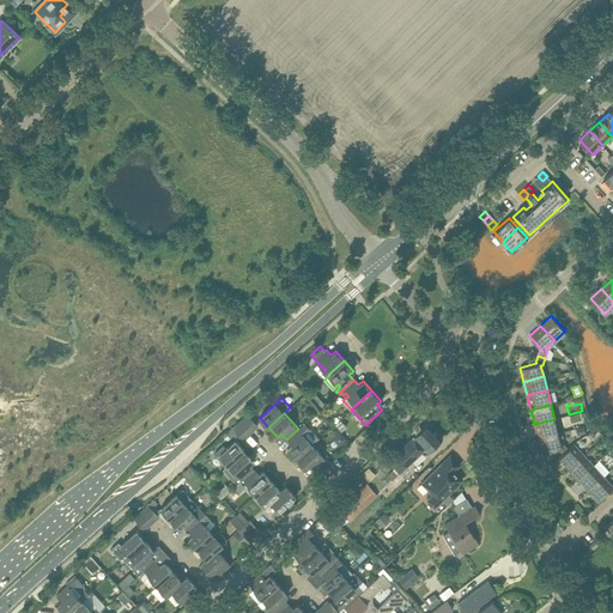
[(252,431),(258,425),(247,414),(242,419),(252,431)]
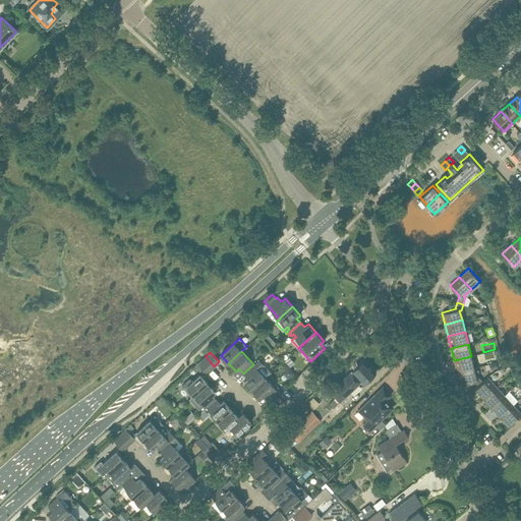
[(474,367),(471,356),(454,360),(457,372),(474,367)]
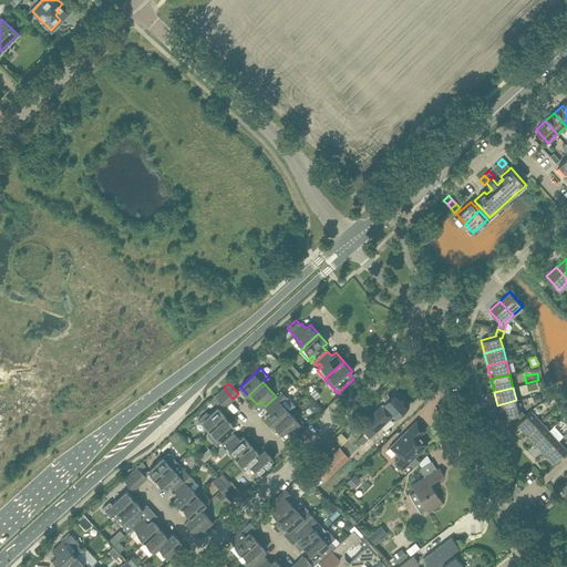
[(395,390),(364,420),(375,432),(393,415),(395,418),(409,405),(395,390)]
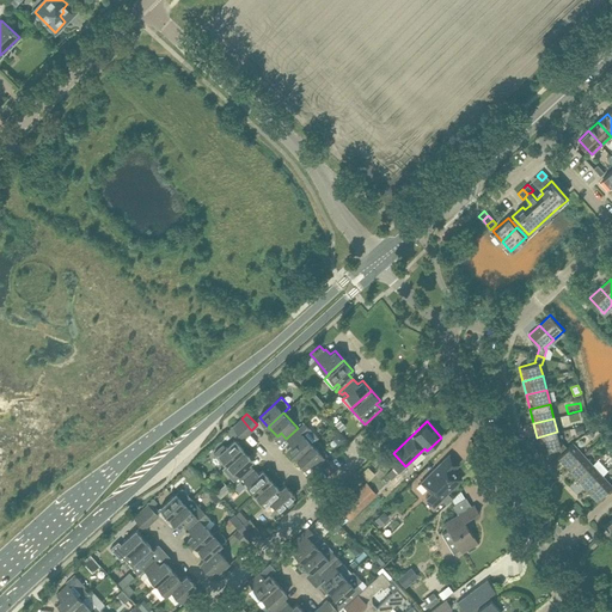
[(249,433),(238,422),(233,427),(243,438),(249,433)]
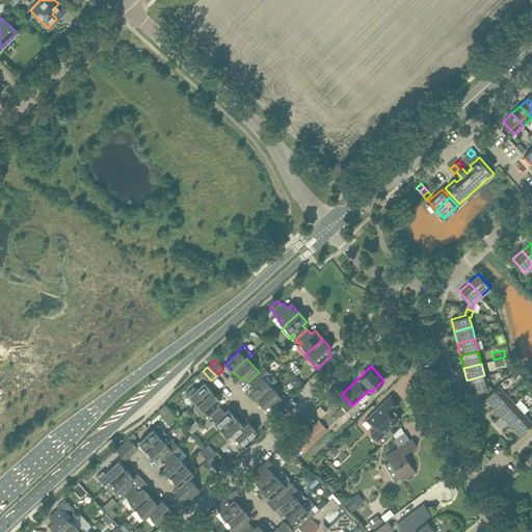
[(259,372),(248,381),(253,386),(249,389),(258,397),(260,395),(270,386),(264,377),(269,372),(264,367),(259,372)]
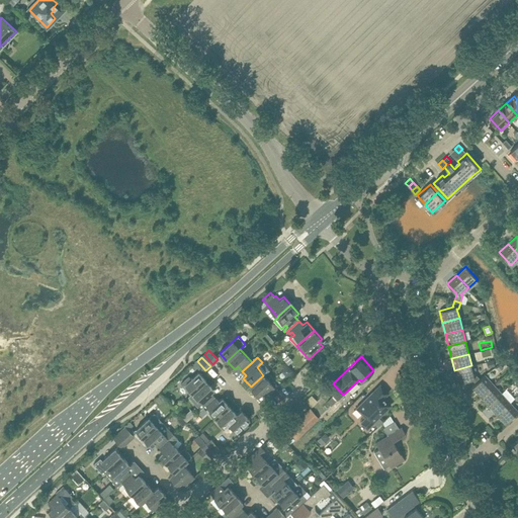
[(454,370),(457,381),(471,378),(476,382),(480,378),(476,374),(473,375),(471,365),(454,370)]
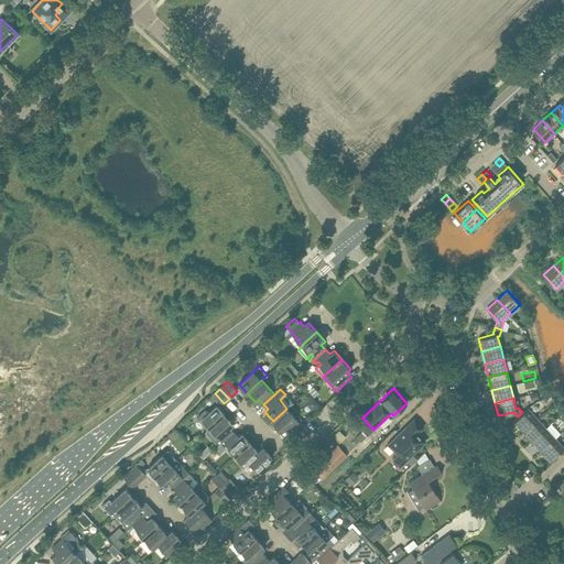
[(216,404),(208,412),(206,410),(197,418),(207,430),(209,426),(210,427),(221,416),(225,414),(216,404)]
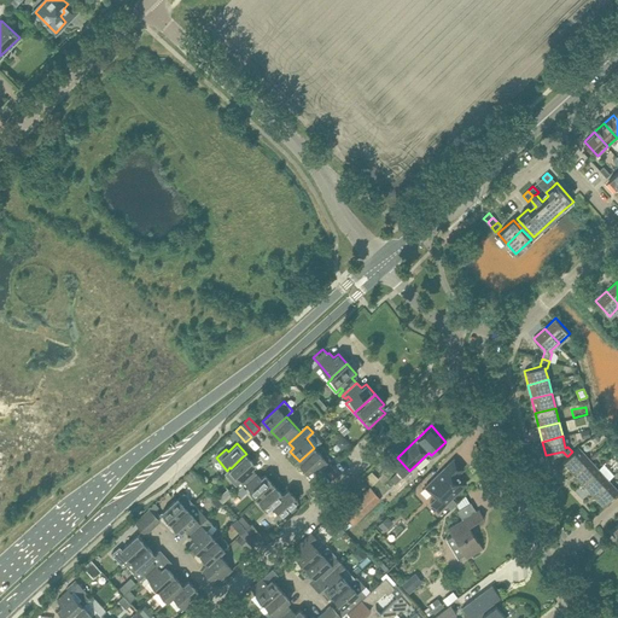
[(578,447),(572,452),(567,456),(564,461),(573,472),(588,458),(578,447)]
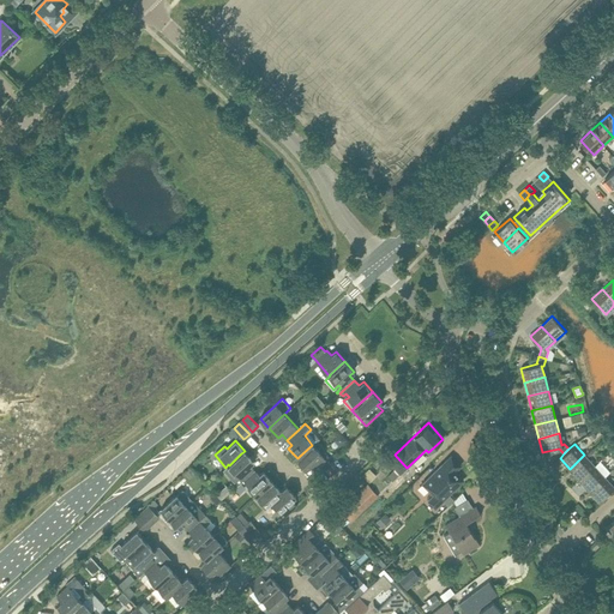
[(315,470),(326,459),(312,445),(300,456),(298,458),(306,469),(311,465),(315,470)]
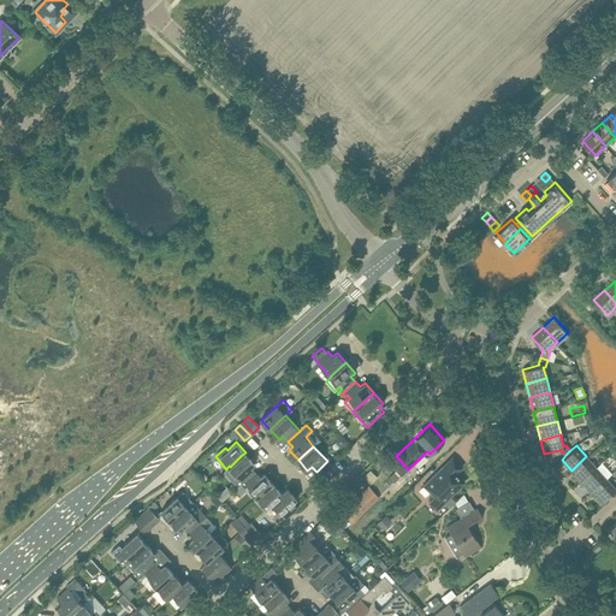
[(243,481),(255,472),(250,466),(254,462),(246,452),(242,455),(230,467),(229,466),(226,469),(223,472),(237,487),(243,481)]
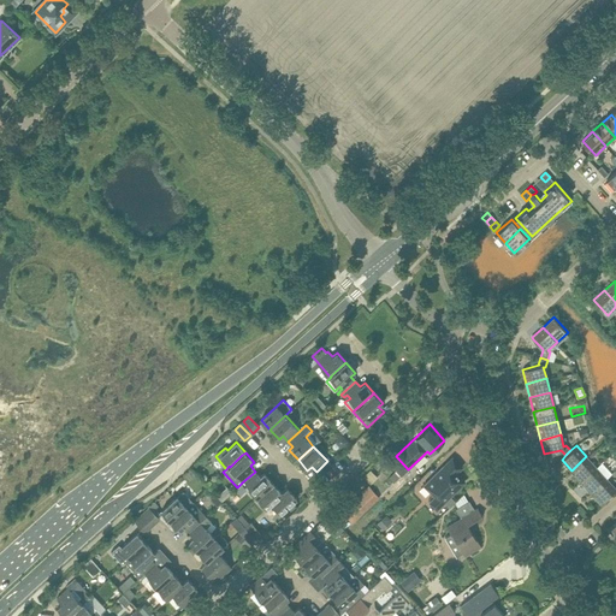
[(462,467),(452,456),(424,485),(434,496),(430,502),(437,509),(465,481),(456,473),(462,467)]
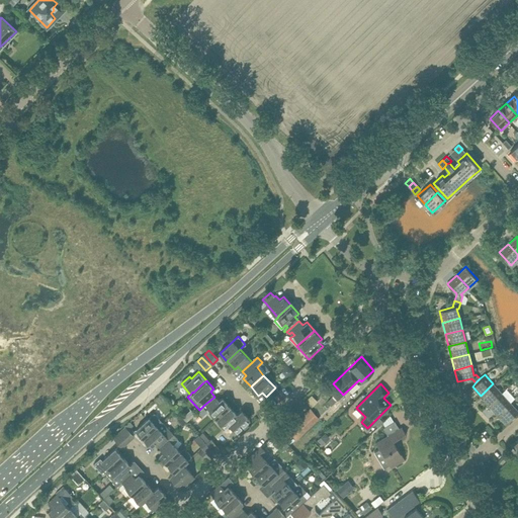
[(489,405),(502,393),(493,383),(481,396),(489,405)]
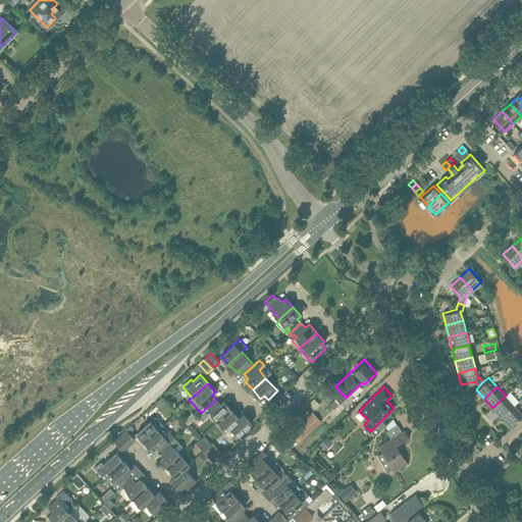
[(501,417),(514,405),(506,396),(492,408),(501,417)]
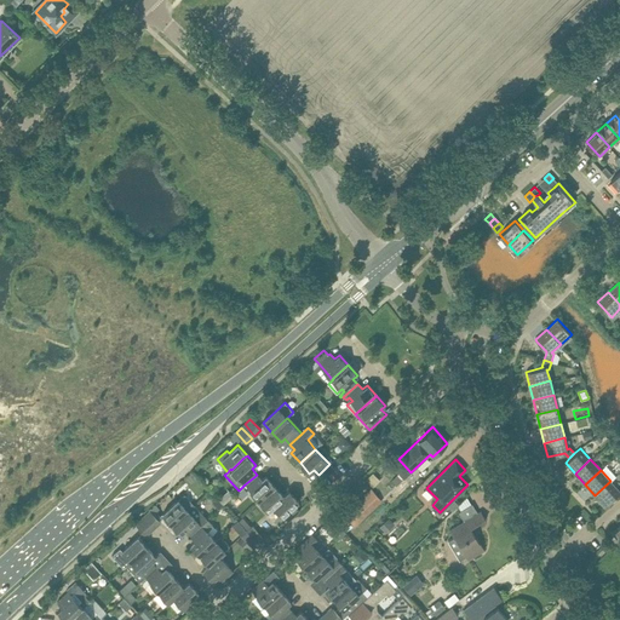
[(403,478),(399,474),(391,480),(396,486),(403,478)]
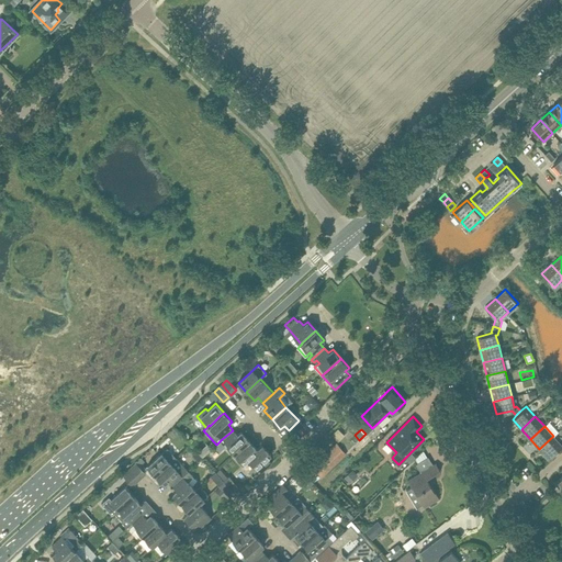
[(240,431),(237,435),(233,430),(222,439),(235,453),(247,442),(249,440),(240,431)]
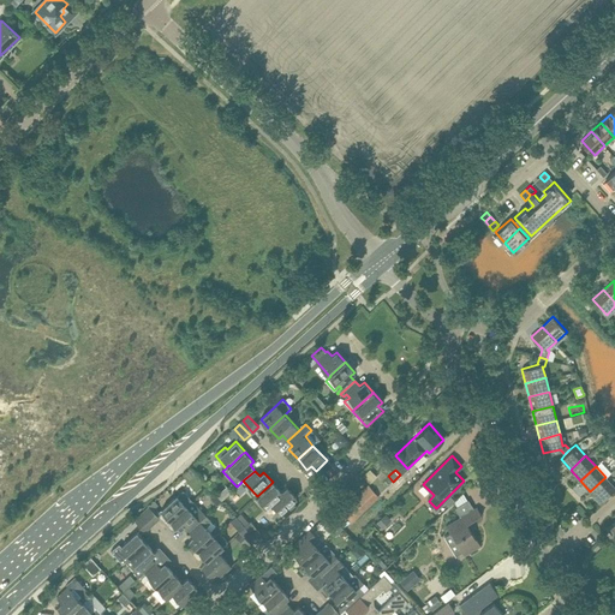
[(614,488),(607,479),(605,477),(590,491),(601,502),(614,488)]
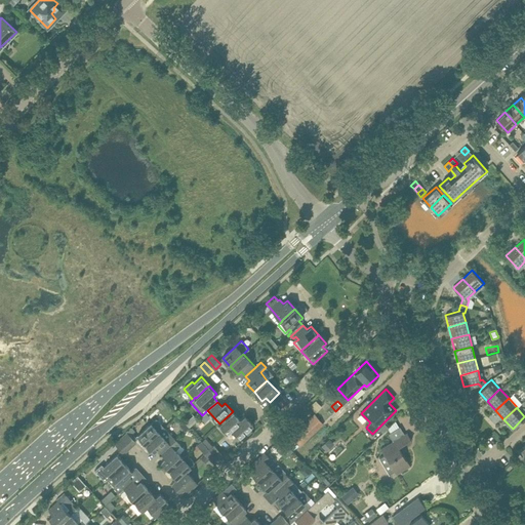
[(240,419),(233,411),(231,413),(219,423),(228,432),(232,428),(240,419)]
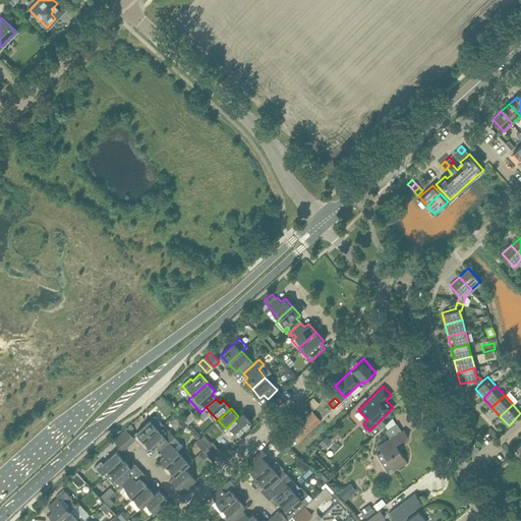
[(297,443),(321,421),(311,410),(288,432),(297,443)]
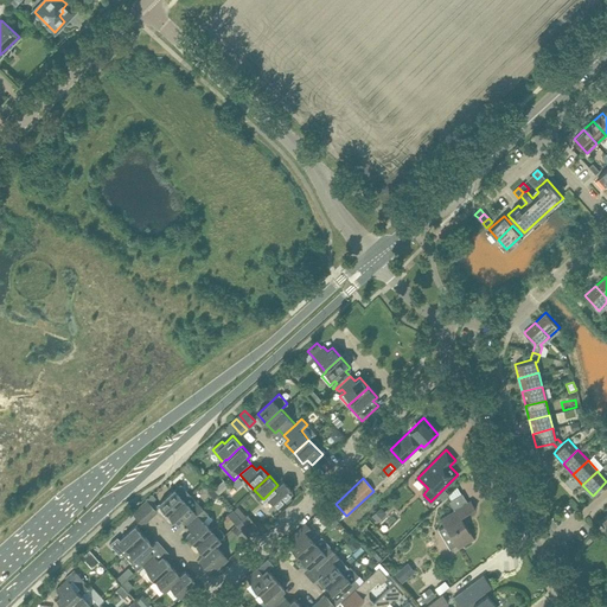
[(281,483),(278,485),(268,494),(282,510),(293,499),(288,494),(292,491),(283,480),(281,483)]
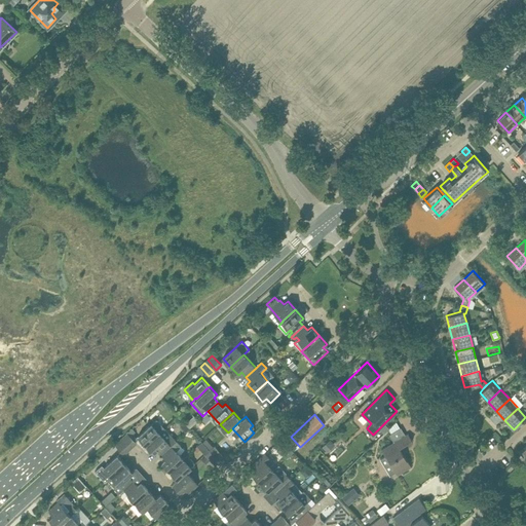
[(146,444),(159,431),(151,423),(138,436),(146,444)]
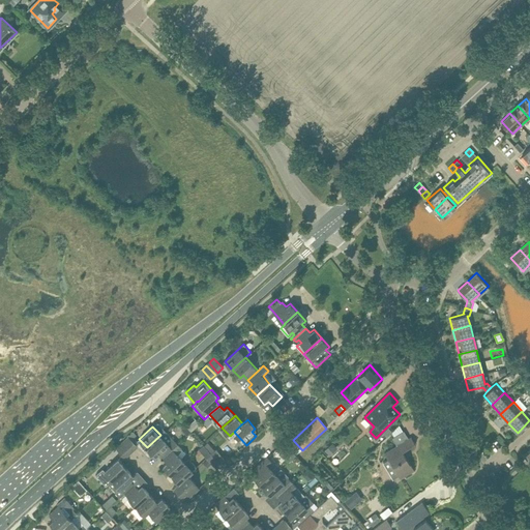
[(166,431),(160,435),(147,447),(154,457),(158,453),(163,458),(177,444),(166,431)]
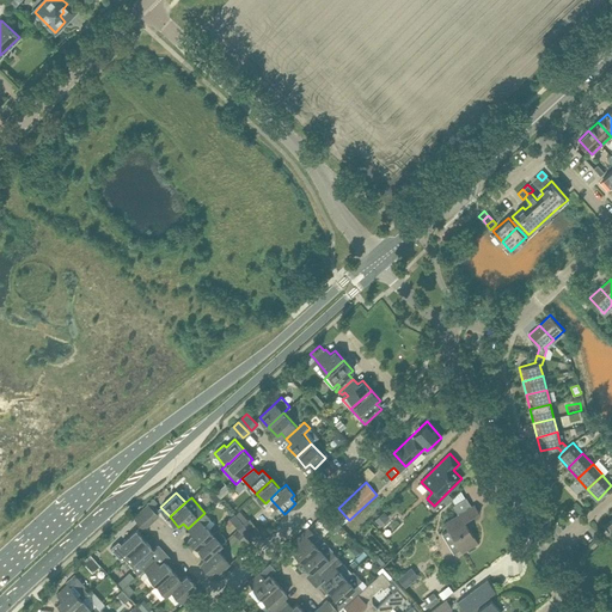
[(453,552),(459,549),(461,552),(467,549),(469,551),(477,546),(475,544),(478,543),(473,534),(472,534),(464,521),(479,512),(475,505),(471,506),(466,497),(452,505),(458,514),(444,522),(448,530),(441,533),(453,552)]
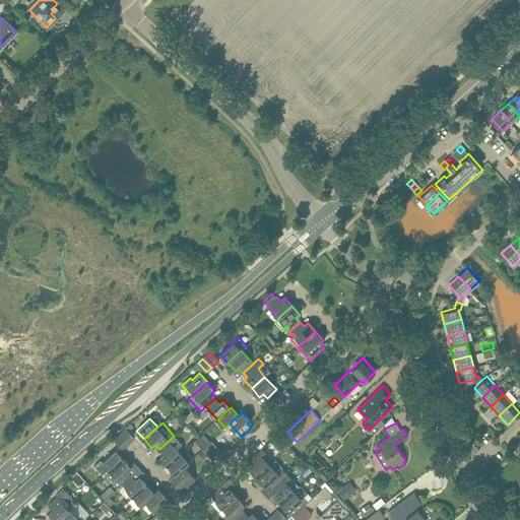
[(130,442),(134,438),(126,429),(121,433),(130,442)]
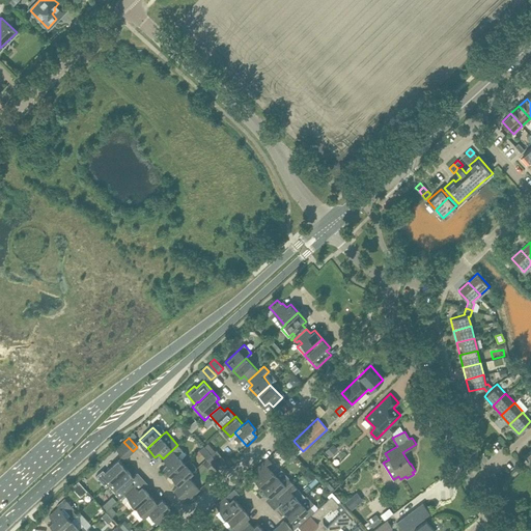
[(338,449),(333,443),(325,451),(330,456),(338,449)]
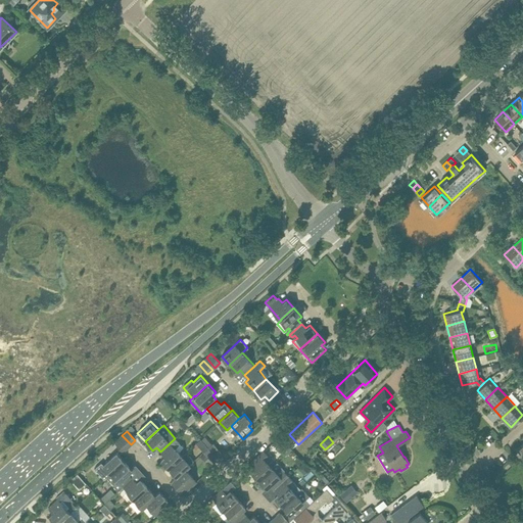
[(128,447),(119,437),(114,441),(123,452),(128,447)]
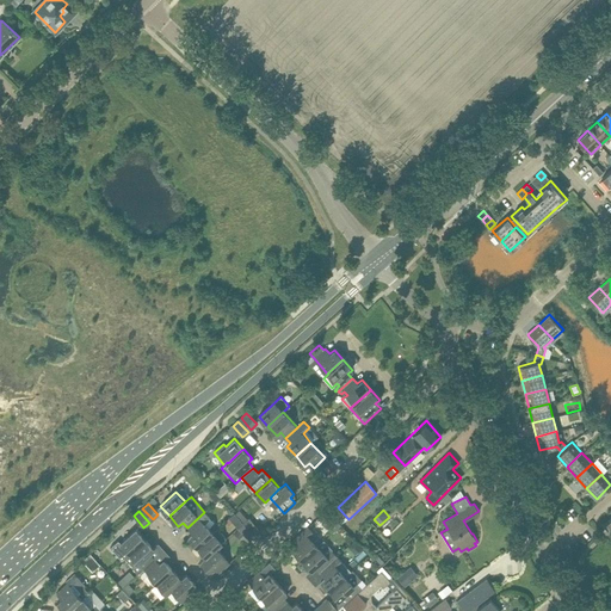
[(327,524),(333,519),(326,511),(320,516),(327,524)]
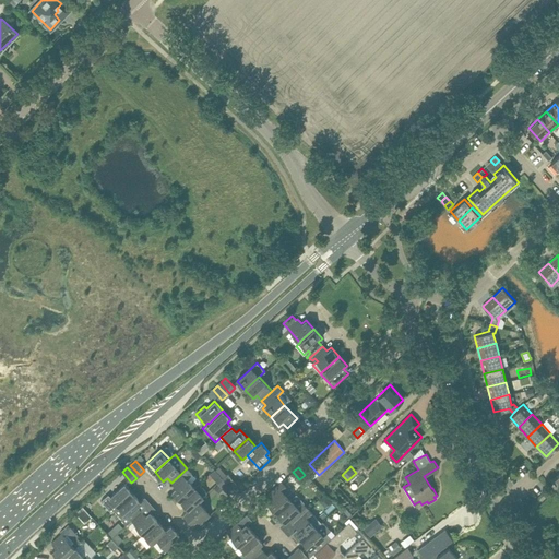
[(187,468),(171,483),(176,487),(171,491),(180,500),(194,487),(188,479),(193,475),(187,468)]
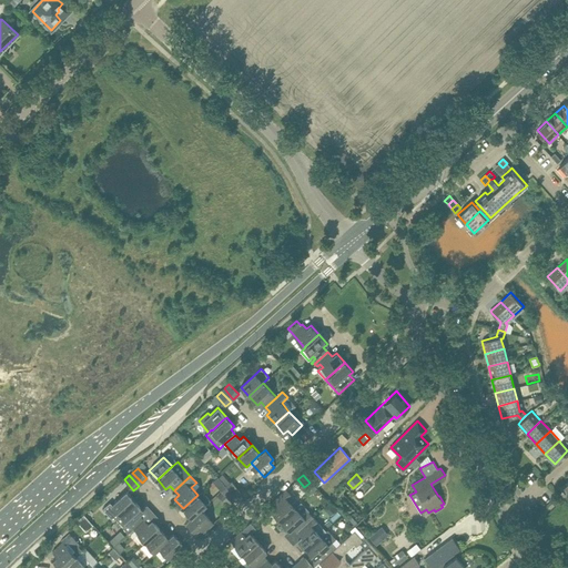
[(225,486),(226,486),(217,476),(213,482),(221,490),(225,486)]
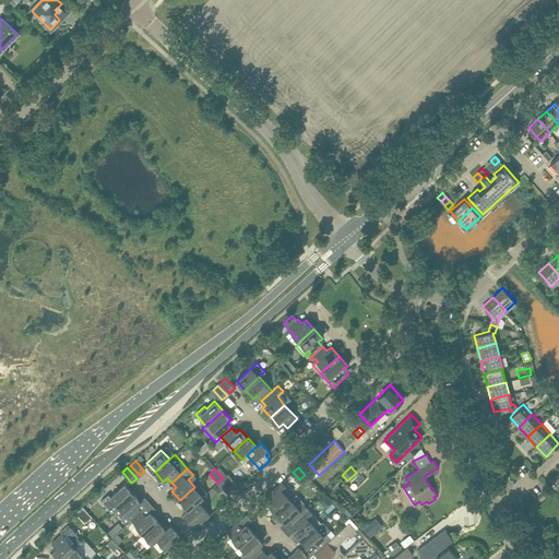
[(237,484),(227,474),(223,478),(222,478),(232,488),(237,484)]
